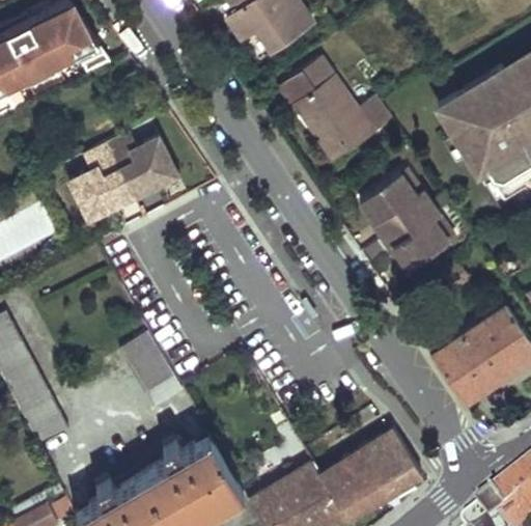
[(0,27),(0,114),(110,60),(88,29),(68,0),(65,0),(40,12),(44,18),(31,23),(29,19),(27,14),(0,27)]
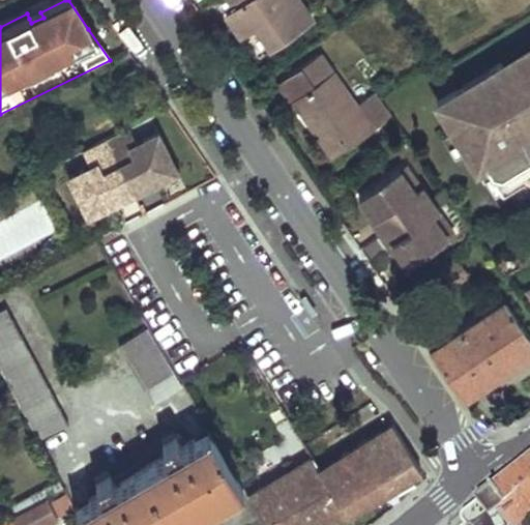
[(226,0),(234,12),(243,6),(239,0),(226,0)]
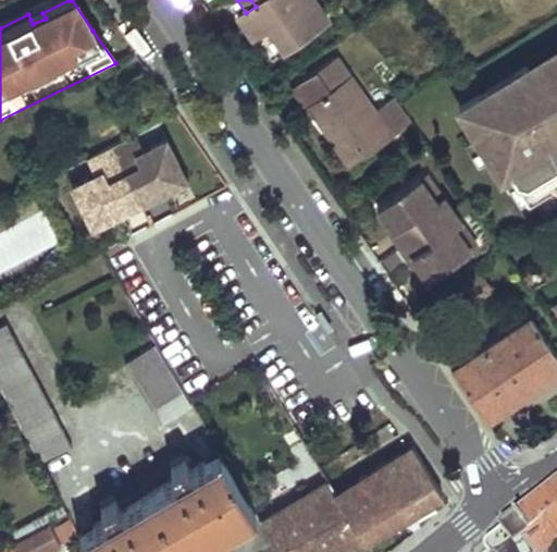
[(251,0),(256,7),(246,13),(238,19),(249,35),(255,43),(268,34),(285,58),(327,26),(308,0),(251,0)]
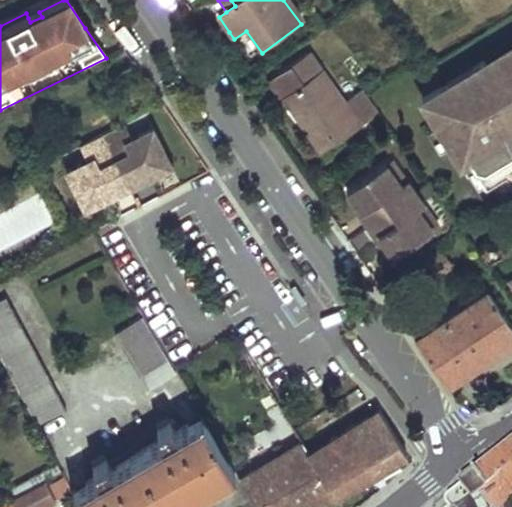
[(42,17),(39,12),(28,18),(30,22),(42,17)]
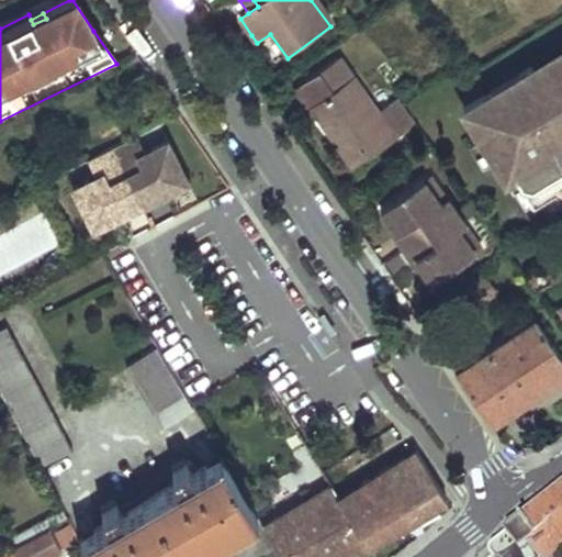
[(430,32),(416,42),(424,53),(437,44),(430,32)]
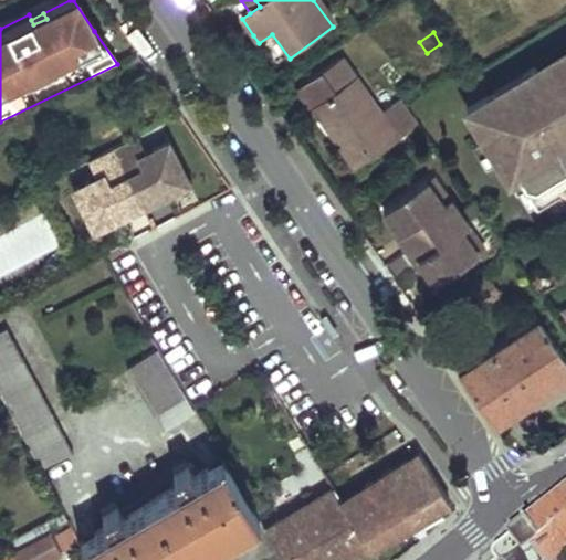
[(565,53),(536,72),(543,84),(565,69),(565,53)]
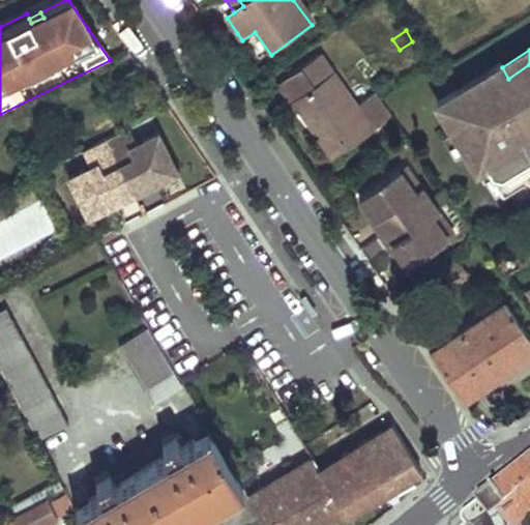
[(344,145),(348,150),(389,121),(373,98),(356,110),(320,59),(282,85),(329,155),(344,145)]
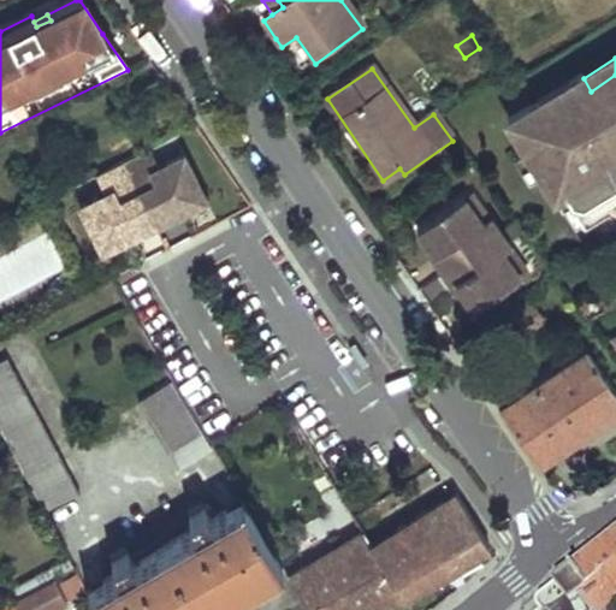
[(615,176),(610,167),(615,163),(615,75),(591,92),(584,78),(564,90),(569,98),(548,112),(543,105),(509,124),(562,212),(572,206),(585,227),(606,213),(615,229),(615,176)]
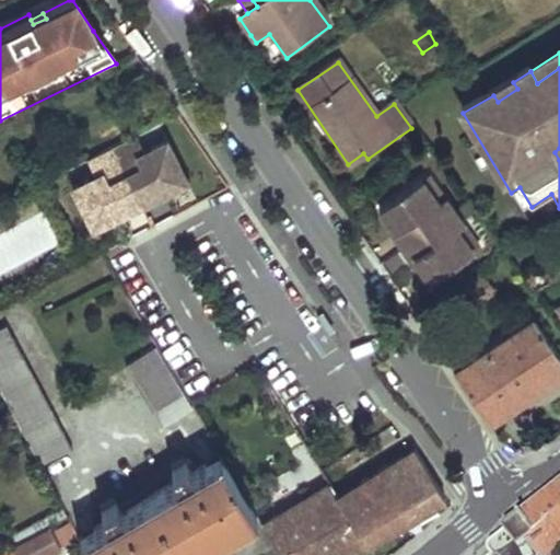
[(478,77),(469,81),(475,92),(483,87),(478,77)]
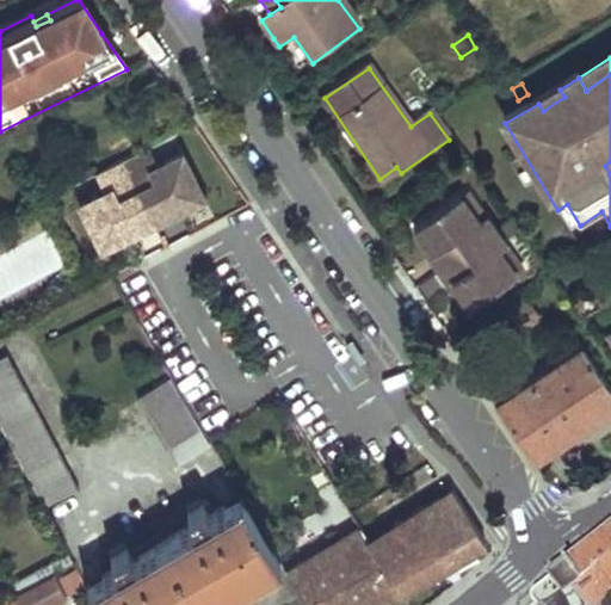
[(560,90),(538,104),(543,111),(565,97),(560,90)]
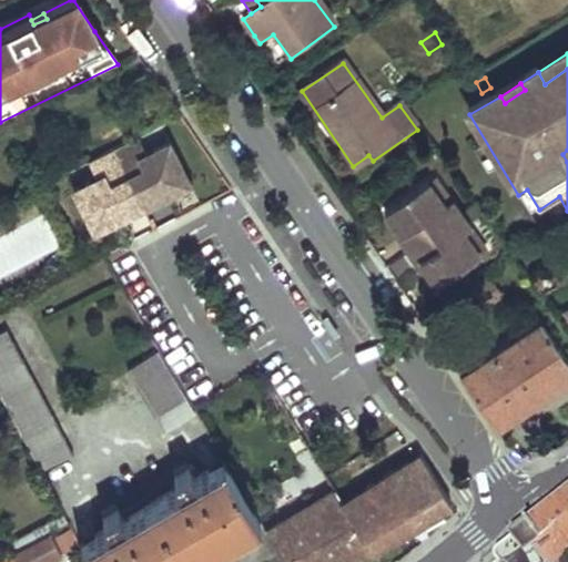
[(164,198),(190,186),(170,145),(148,156),(139,139),(113,152),(142,210),(164,198)]
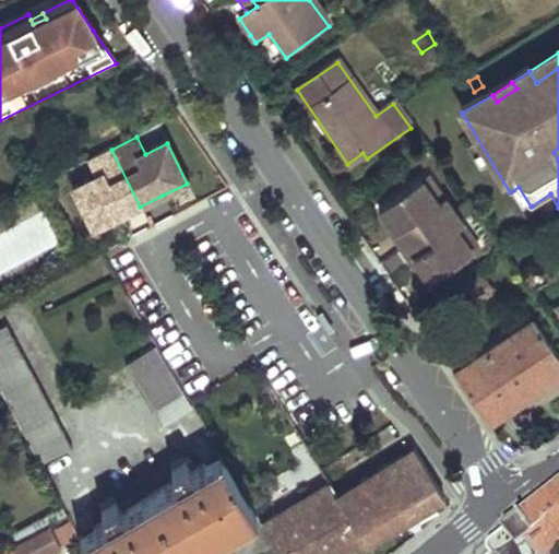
[(118,216),(140,207),(111,150),(87,162),(95,178),(73,189),(93,230),(118,216)]
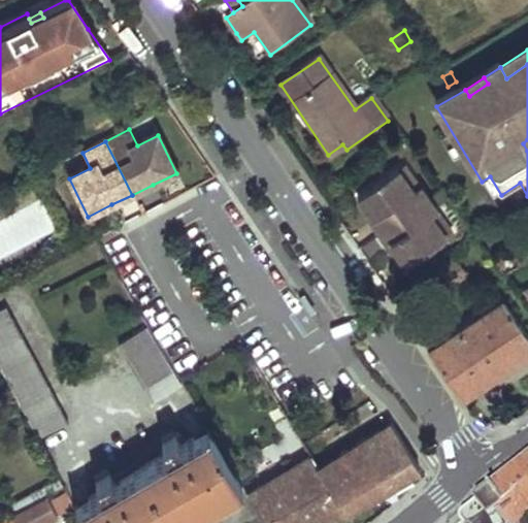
[(342,144),(328,155),(332,160),(347,150),(342,144)]
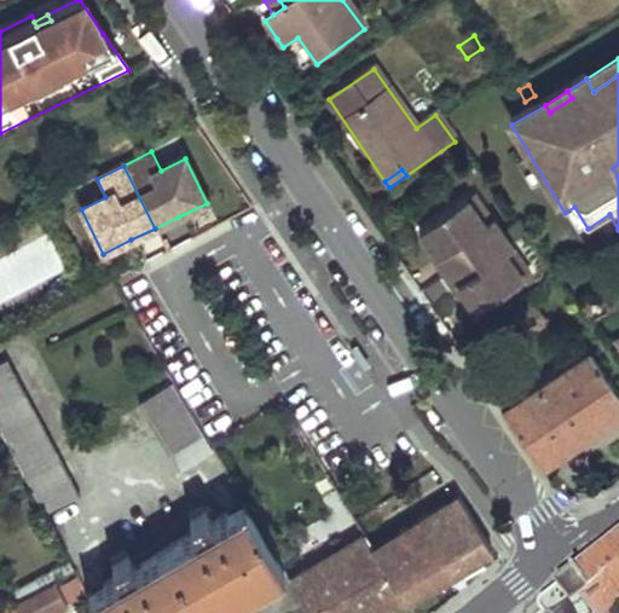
[(461,206),(453,212),(472,237),(479,231),(461,206)]
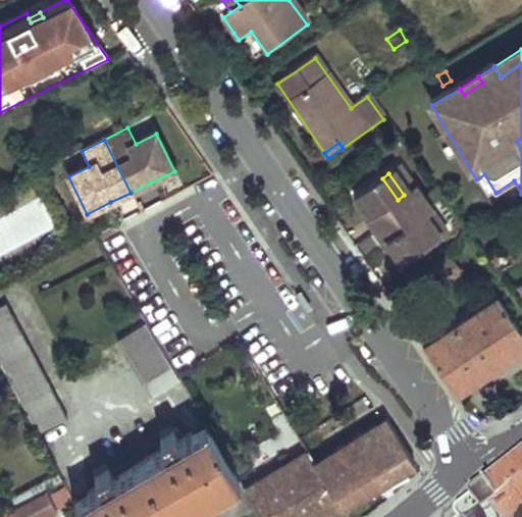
[(380,258),(390,273),(429,245),(415,223),(421,219),(404,195),(398,200),(382,178),(343,206),(354,221),(367,240),(380,258)]
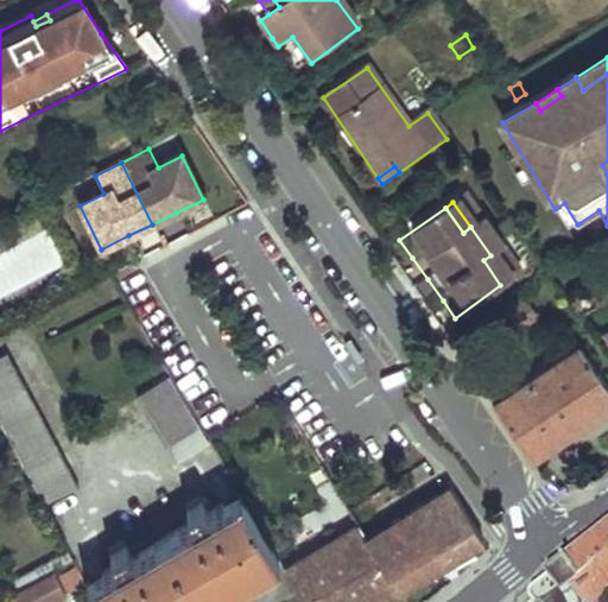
[(491,255),(483,260),(500,285),(508,280),(491,255)]
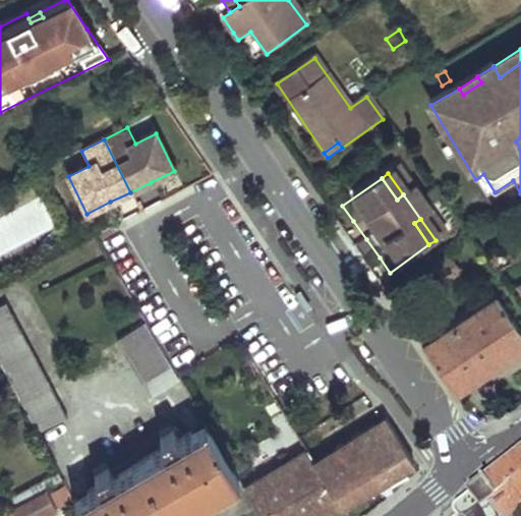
[(353,221),(349,223),(362,241),(366,239),(353,221)]
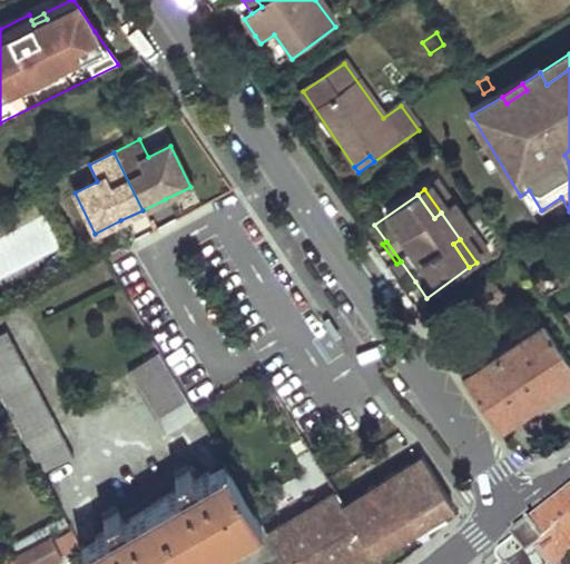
[(401,261),(396,264),(411,285),(415,282),(401,261)]
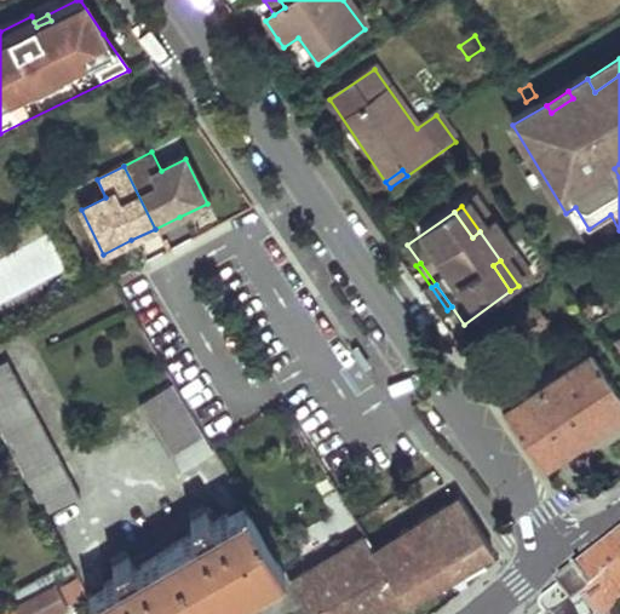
[(532,302),(512,316),(526,338),(547,323),(532,302)]
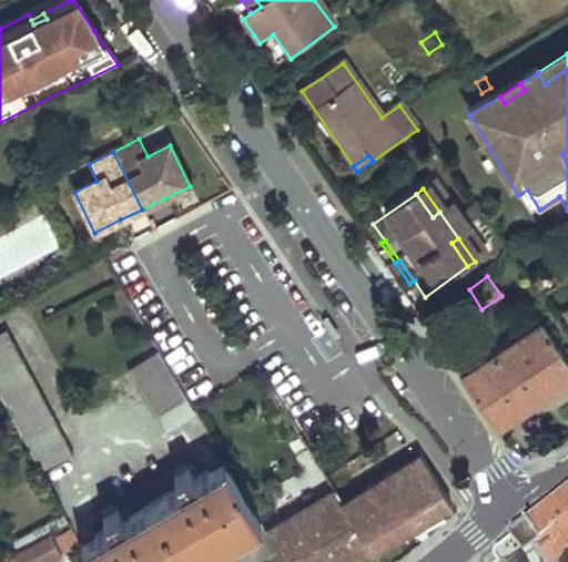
[(534,408),(567,384),(567,365),(540,326),(478,369),(460,334),(452,339),(439,322),(428,330),(463,379),(499,432),(534,408)]
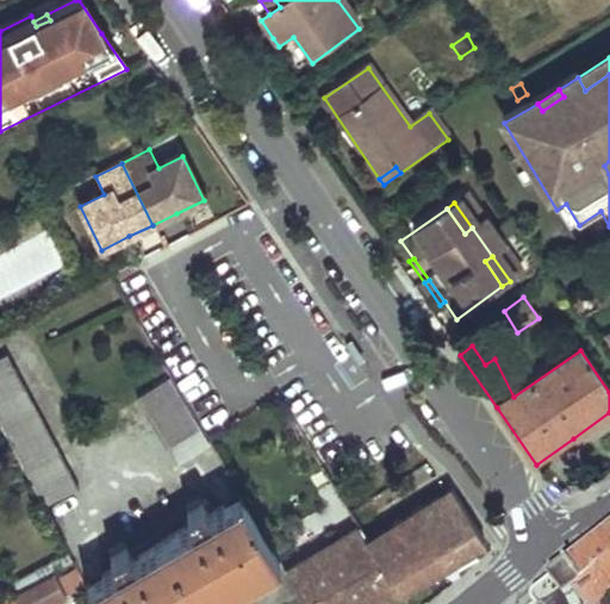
[(0,428),(20,467),(44,511),(80,493),(7,357),(0,360),(0,428)]
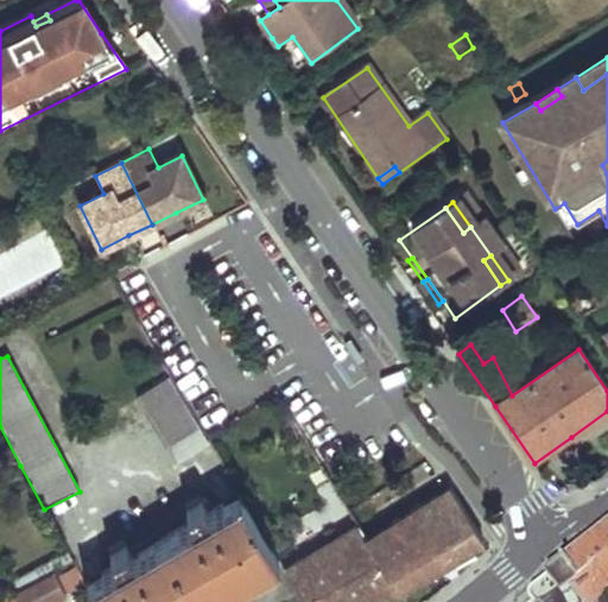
[(200,431),(170,380),(137,399),(166,450),(200,431)]
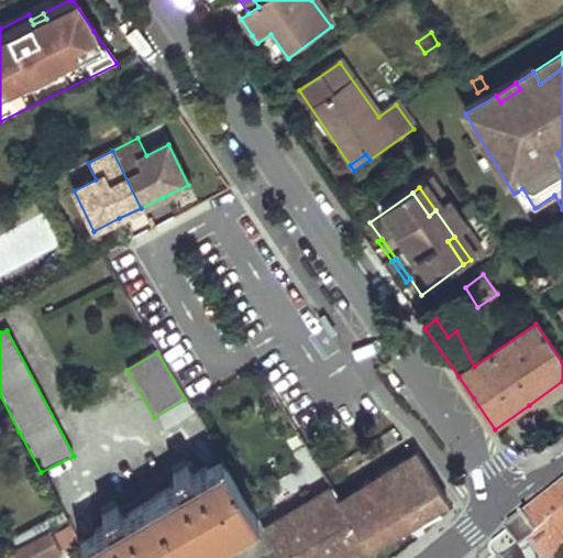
[(300,440),(286,449),(300,474),(315,467),(307,450),(300,440)]
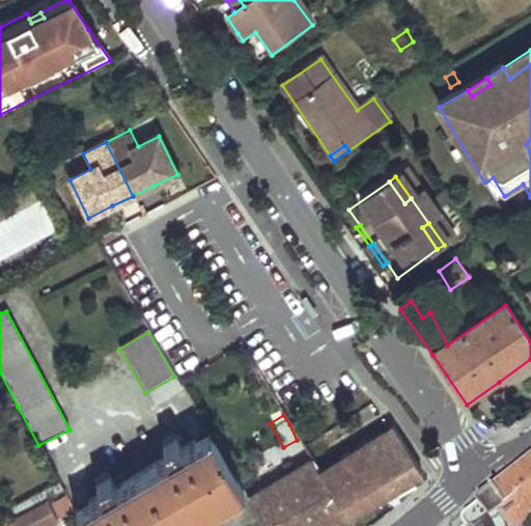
[(366,507),(422,474),(393,427),(389,431),(318,475),(345,520),(366,507)]
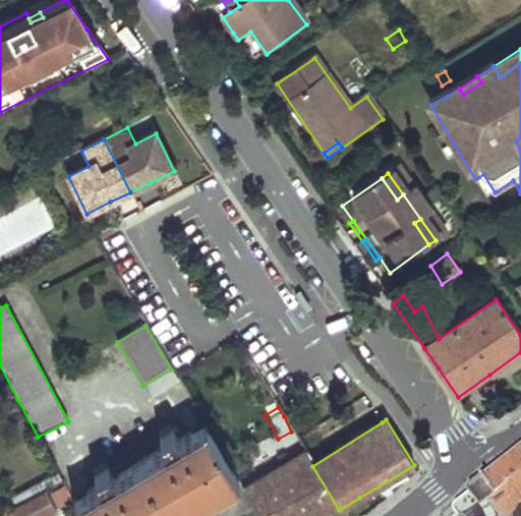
[(237,481),(228,466),(206,427),(179,442),(173,433),(160,440),(165,451),(114,480),(108,469),(94,478),(100,489),(74,504),(80,515),(179,515),(185,512),(237,481)]
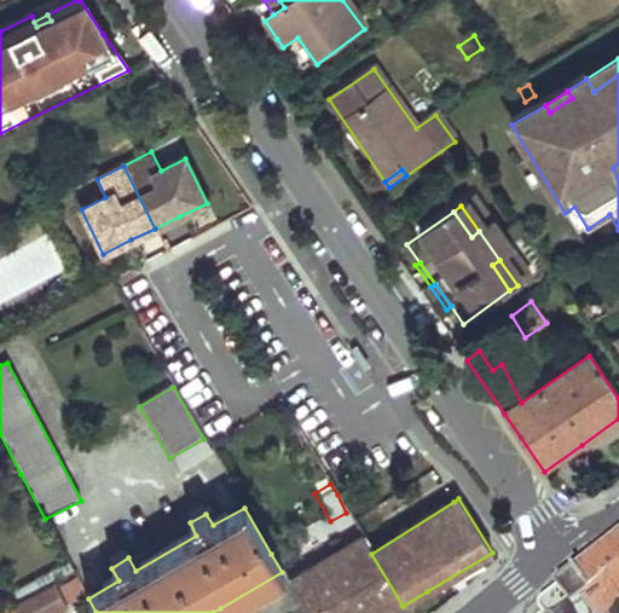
[(392,612),(403,606),(371,554),(363,541),(289,584),(305,612),(392,612)]
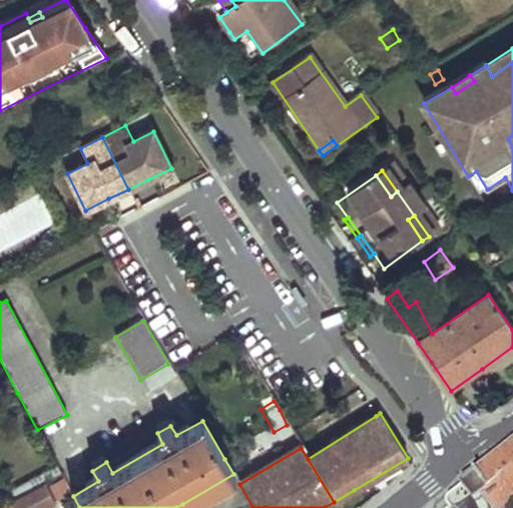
[(512,507),(512,458),(481,484),(478,484),(466,494),(465,497),(473,507),(512,507)]
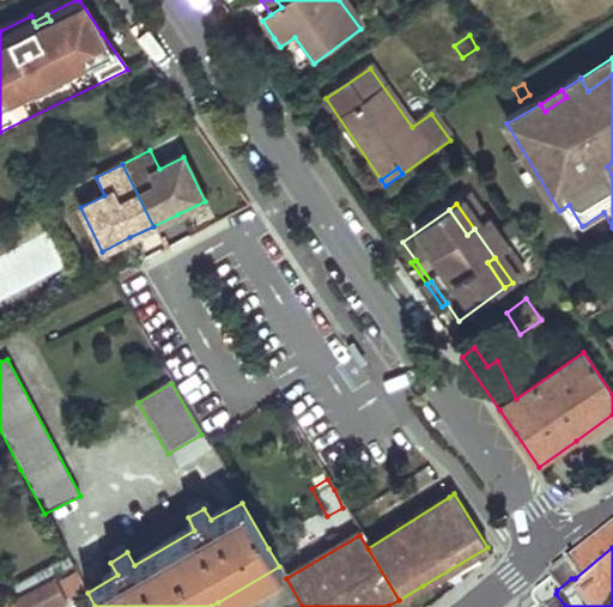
[(74,569),(70,559),(11,590),(16,599),(55,580),(74,569)]
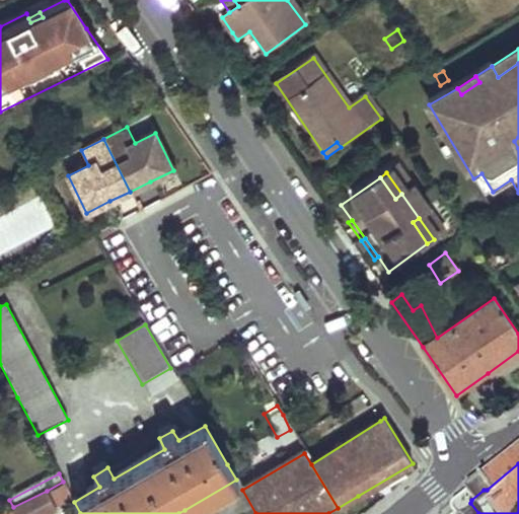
[(58,512),(74,504),(65,486),(49,494),(58,512)]
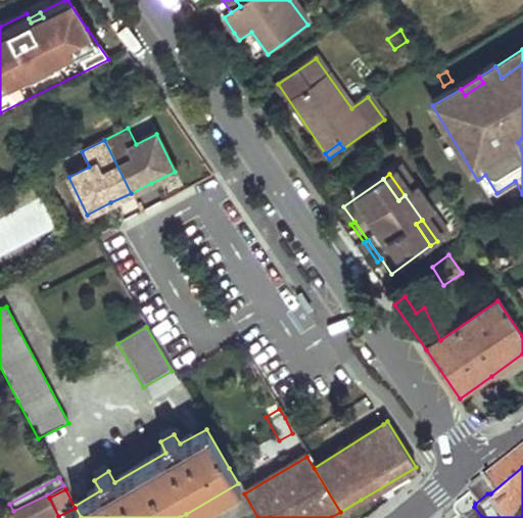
[(13,511),(2,517),(58,517),(47,495),(13,511)]
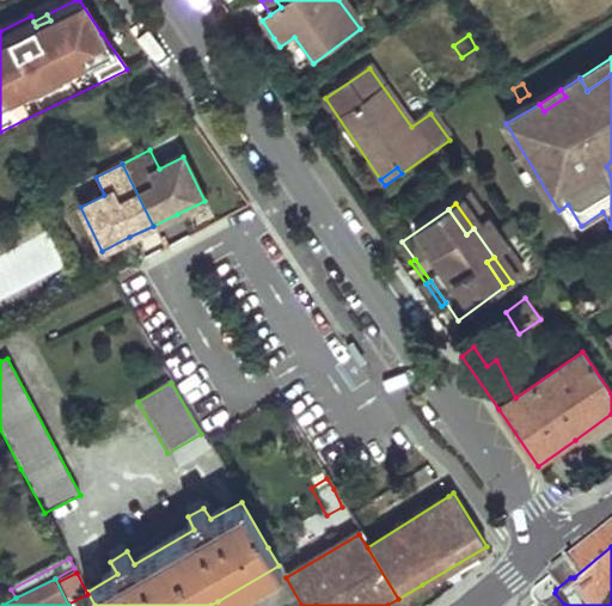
[(555,593),(540,605),(564,605),(555,593)]
